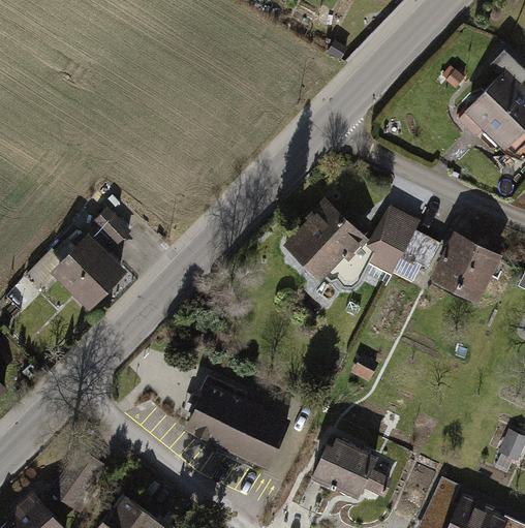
[(524,84),(507,66),(464,109),(484,128),(481,131),(502,154),(521,163),(524,158),(524,84)]
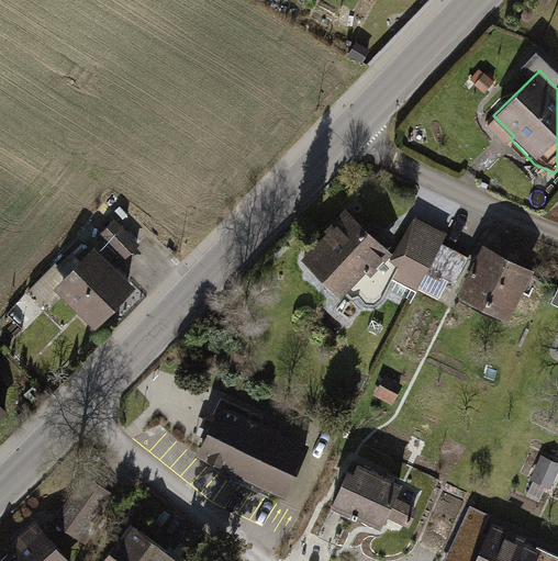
[(347,211),(300,259),(339,298),(366,269),(371,275),(392,255),(347,211)]
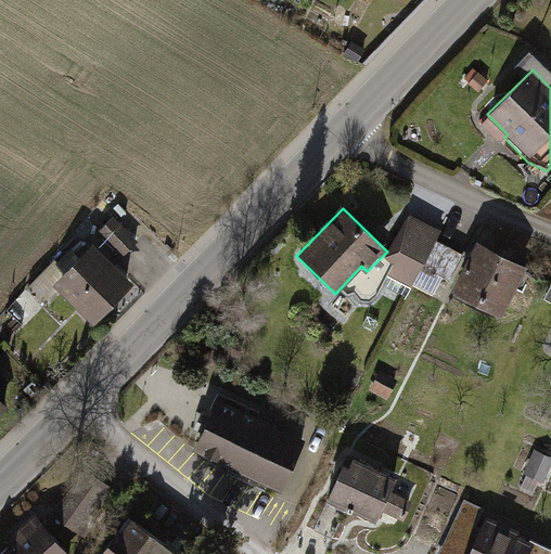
[(419,271),(439,232),(408,216),(385,259),(393,263),(379,290),(402,301),(411,285),(432,297),(440,282),(419,271)]
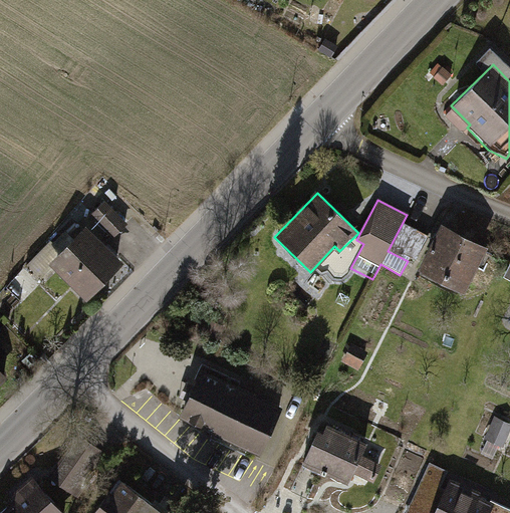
[(90,217),(112,238),(125,225),(104,204),(90,217)]
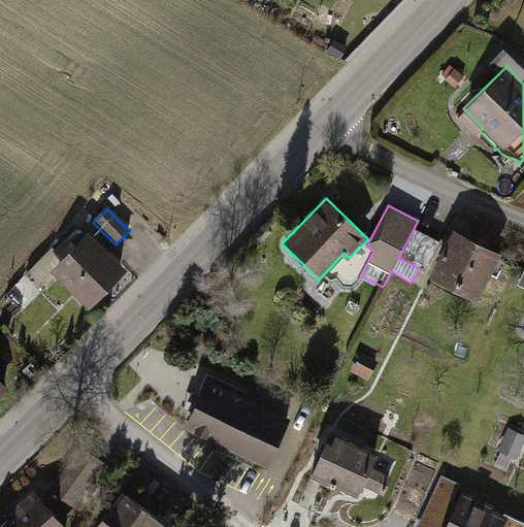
[(502,252),(454,229),(430,276),(480,300),(491,275),(498,278),(505,262),(499,259),(502,252)]
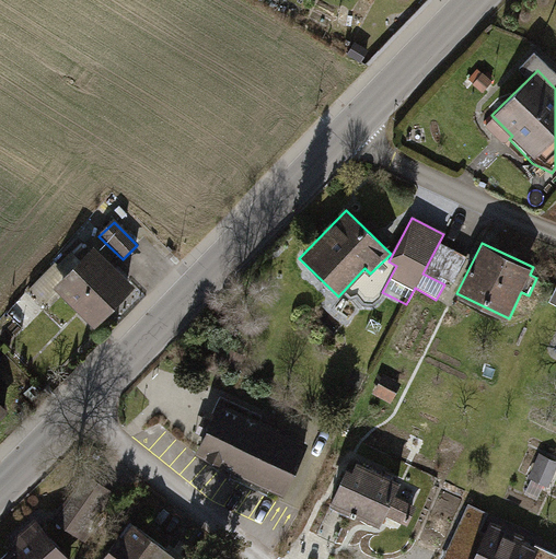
[(95,326),(135,287),(94,247),(55,287),(60,292),(48,304),(70,326),(82,313),(95,326)]
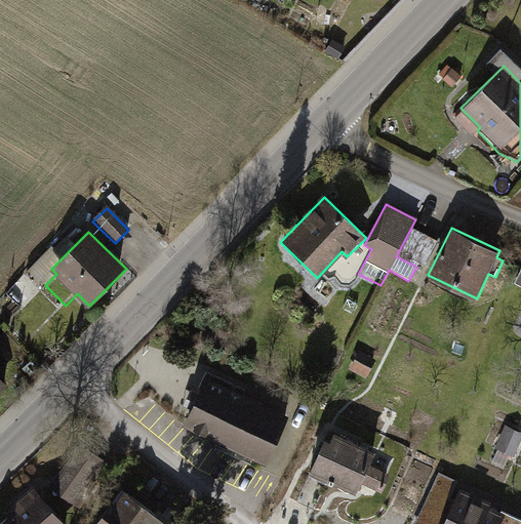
[(358,352),(349,369),(366,379),(375,362),(358,352)]
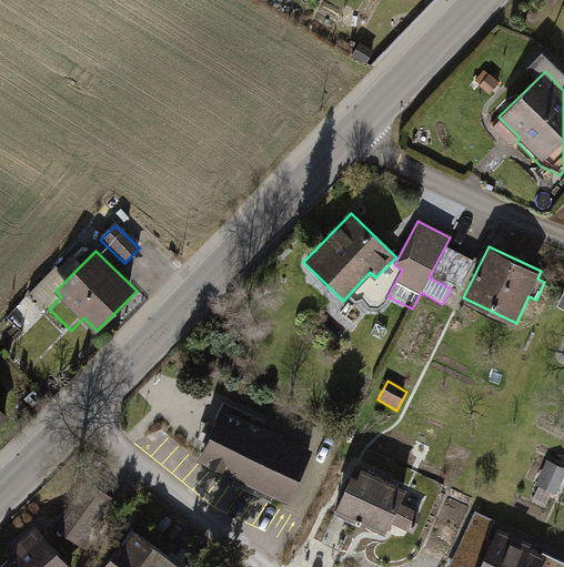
[(0,427),(9,419),(0,409),(0,427)]
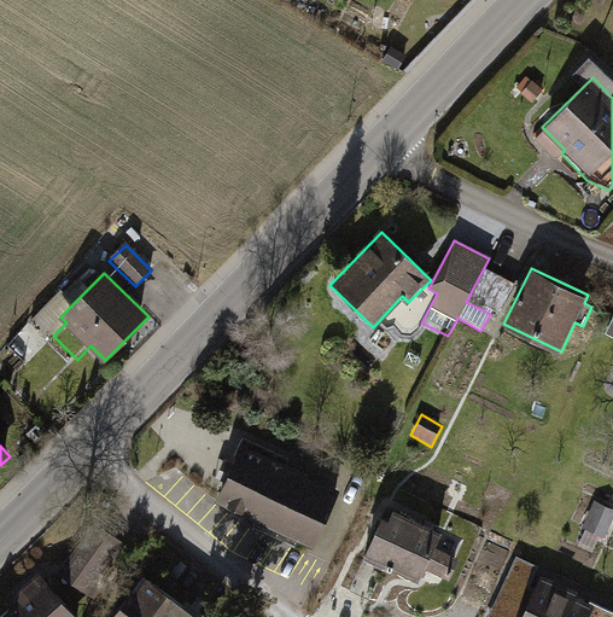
[(216,505),(310,548),(338,490),(244,447),(216,505)]
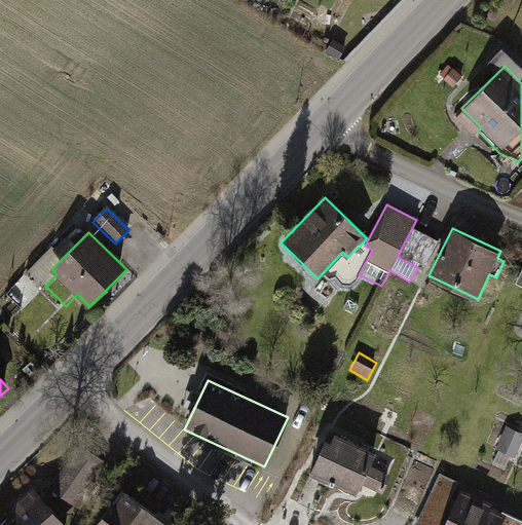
[(508,462),(513,464),(521,444),(521,433),(506,425),(495,449),(497,450),(492,463),(505,470),(508,462)]
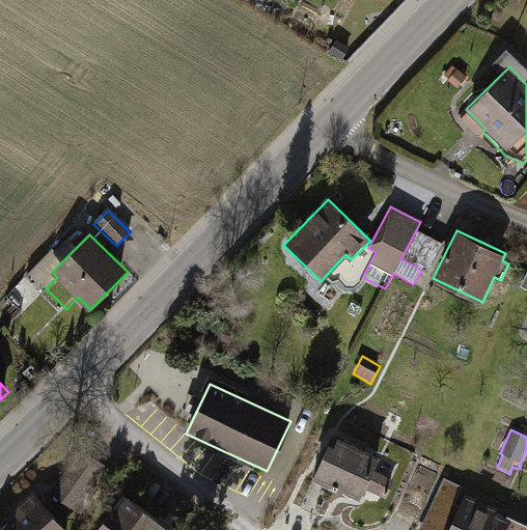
[(329,440),(310,478),(335,490),(337,486),(360,497),(380,454),(339,436),(336,443),(329,440)]
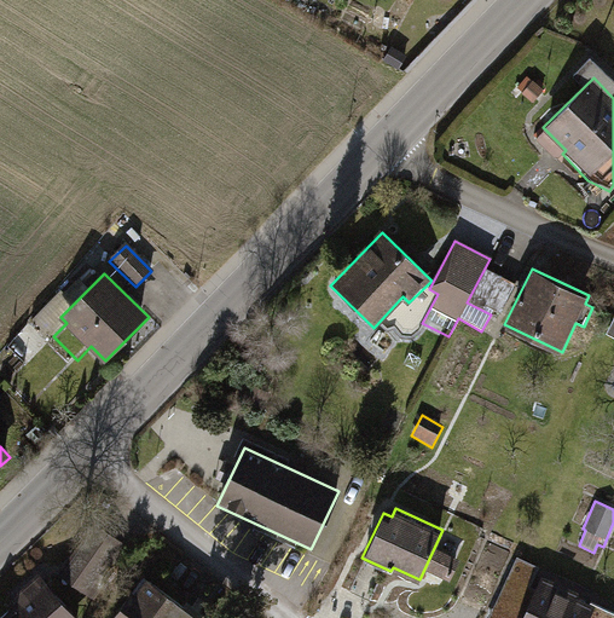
[(98,526),(58,575),(85,596),(125,548),(98,526)]
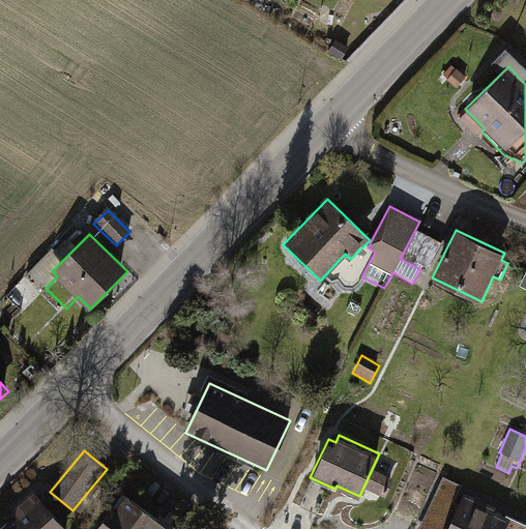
[(419,528),(505,528),(516,510),(471,488),(467,496),(458,492),(460,486),(445,478),(419,528)]
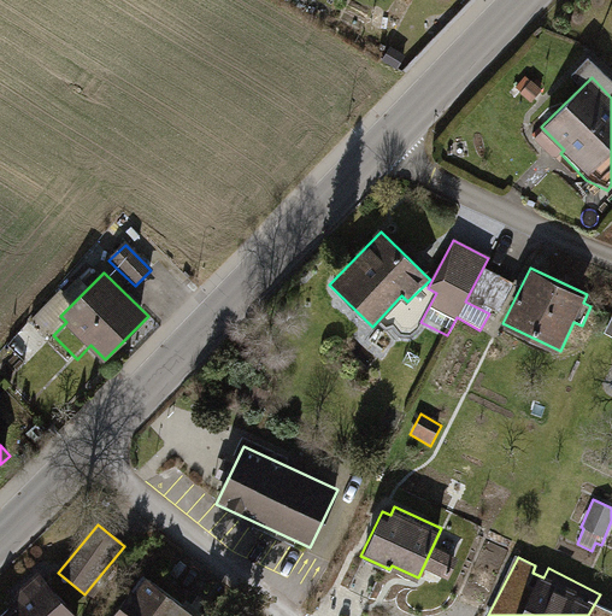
[(159,615),(176,594),(146,573),(115,615),(159,615)]
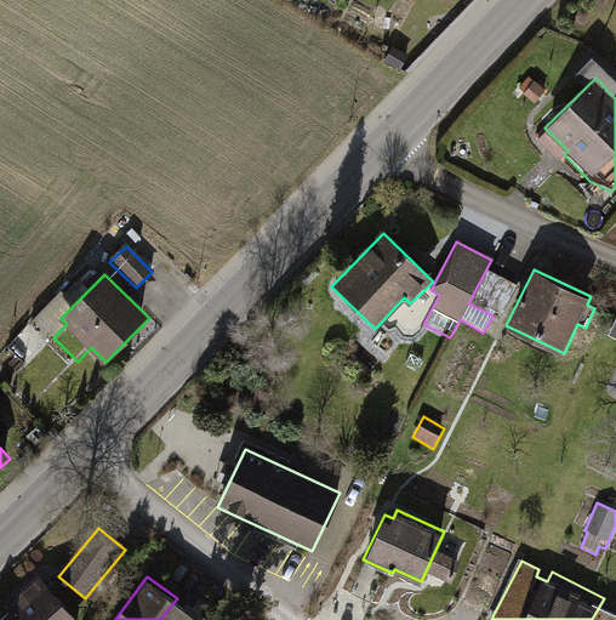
[(73,619),(45,584),(0,616),(0,619),(73,619)]
